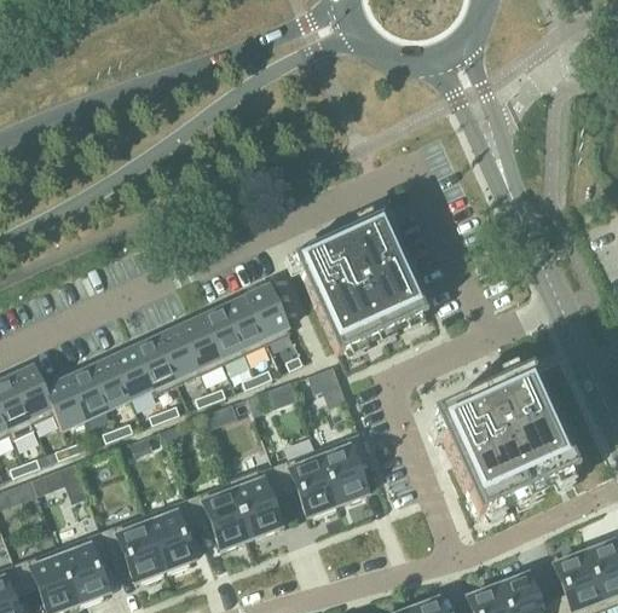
[(306,249),(293,255),(311,296),(338,353),(427,312),(382,214),(306,249)]
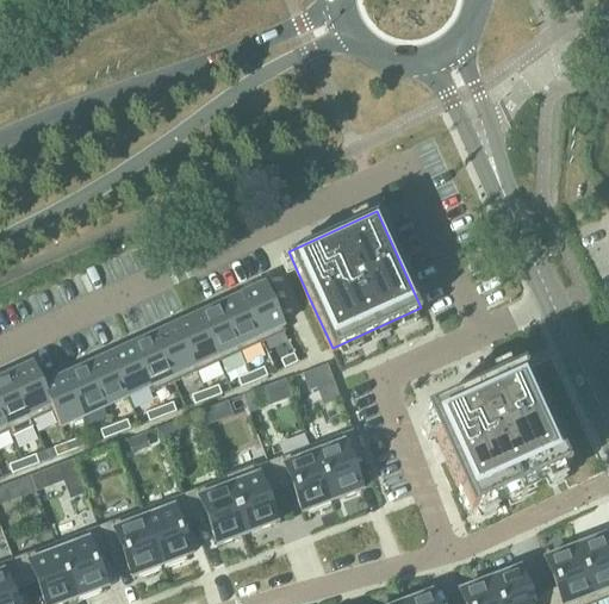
[(265,280),(242,291),(263,337),(286,327),(265,280)]
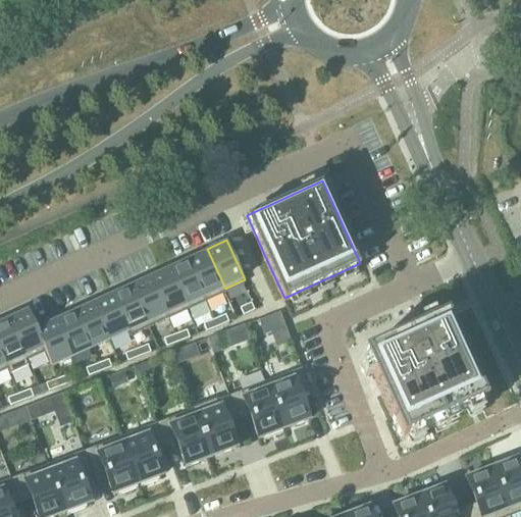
[(206,298),(225,289),(207,249),(188,258),(206,298)]
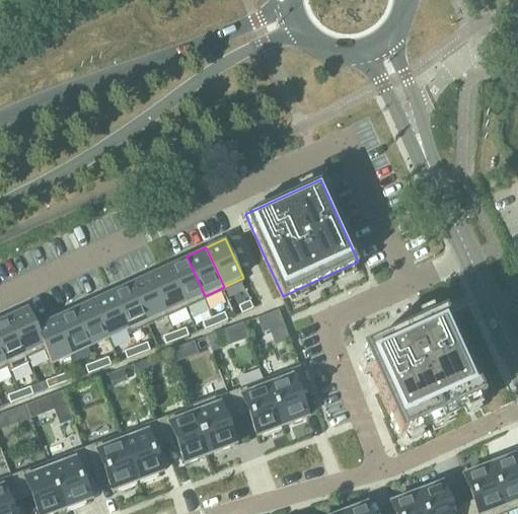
[(205,296),(187,257),(168,265),(187,304),(205,296)]
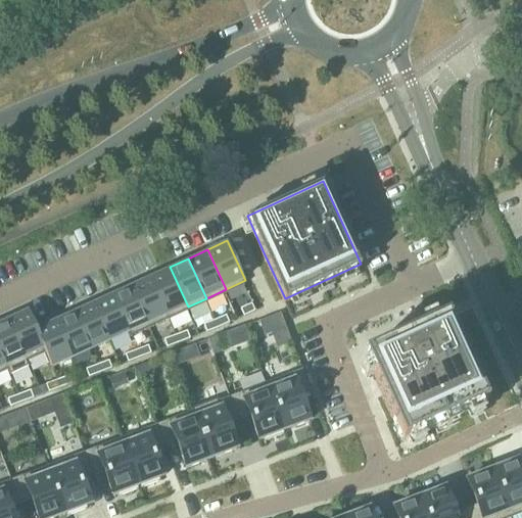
[(188,307),(170,267),(150,276),(169,315),(188,307)]
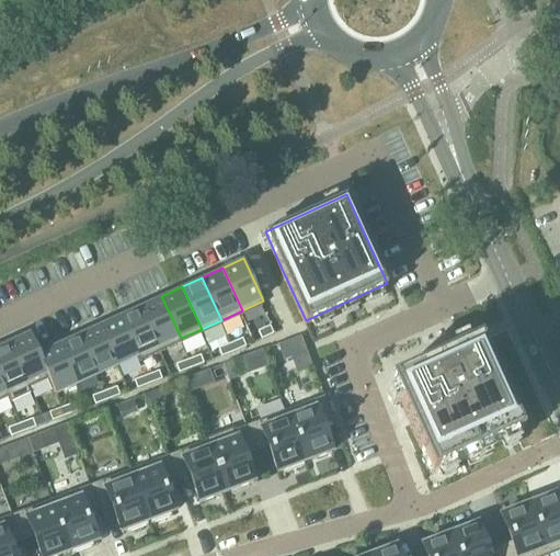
[(161,296),(141,305),(161,348),(181,338),(161,296)]
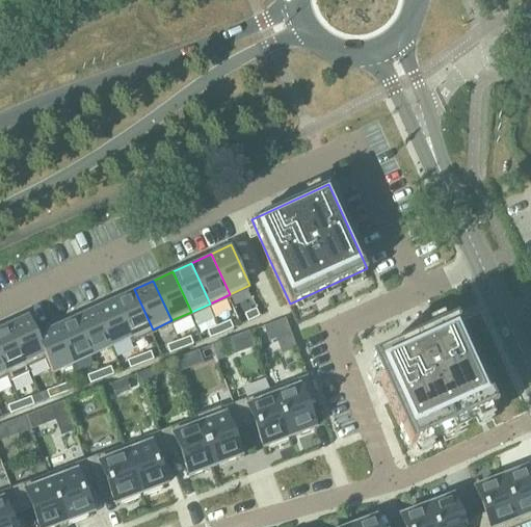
[(132,339),(153,330),(134,289),(114,297),(130,334),(132,339)]
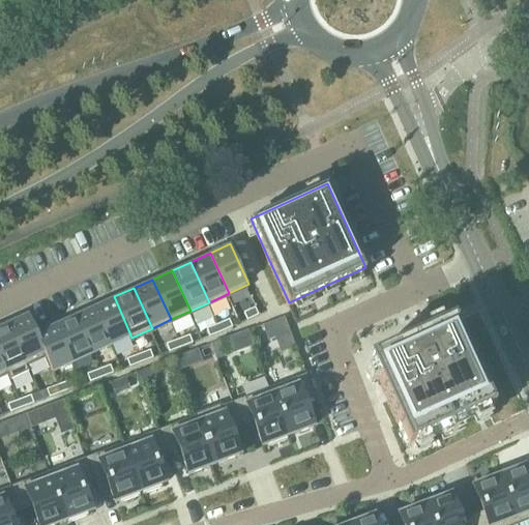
[(114,296),(95,305),(112,341),(129,332),(114,296)]
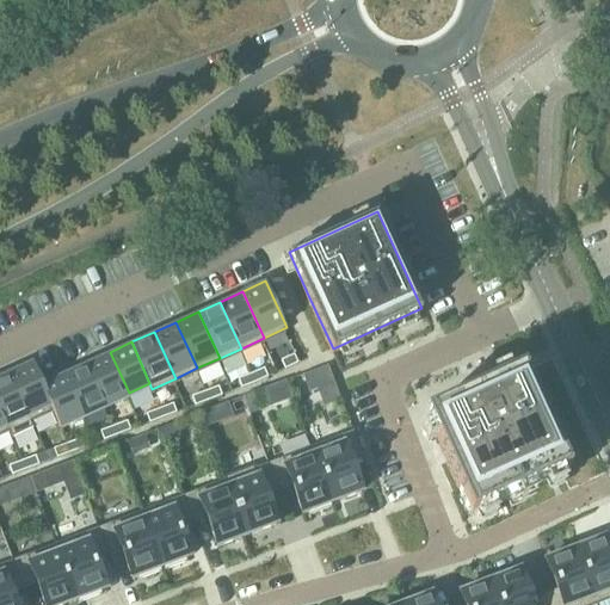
[(295,350),(282,356),(285,364),(299,358),(295,350)]
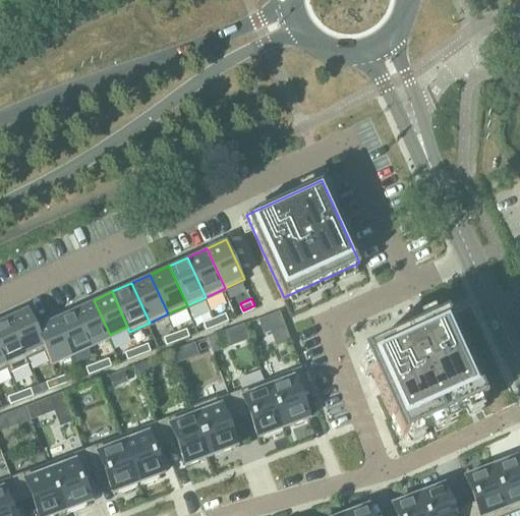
[(94,300),(74,308),(91,344),(110,335),(94,300)]
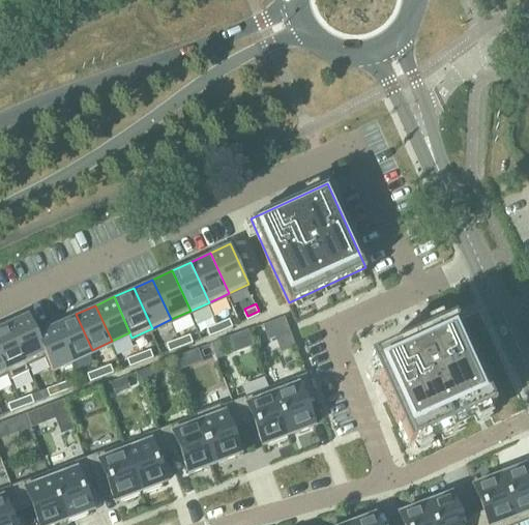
[(9,321),(27,361),(47,353),(37,331),(29,313),(9,321)]
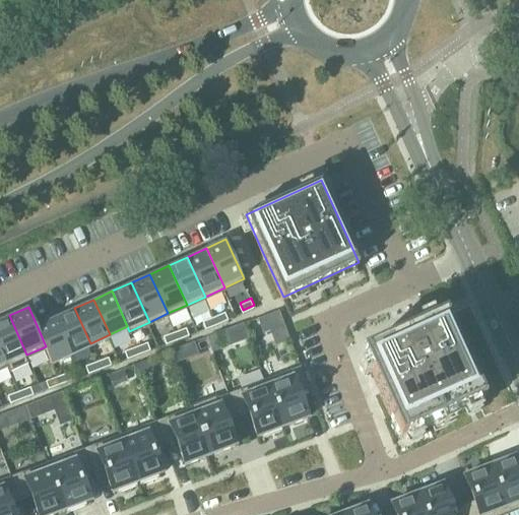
[(74,308),(55,317),(71,351),(90,343),(74,308)]
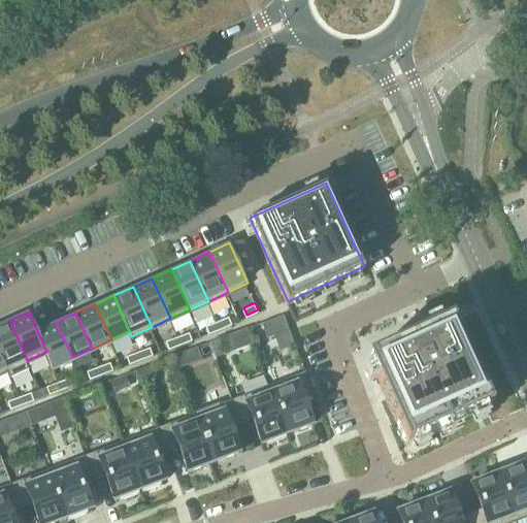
[(268,332),(288,324),(283,313),(263,321),(268,332)]
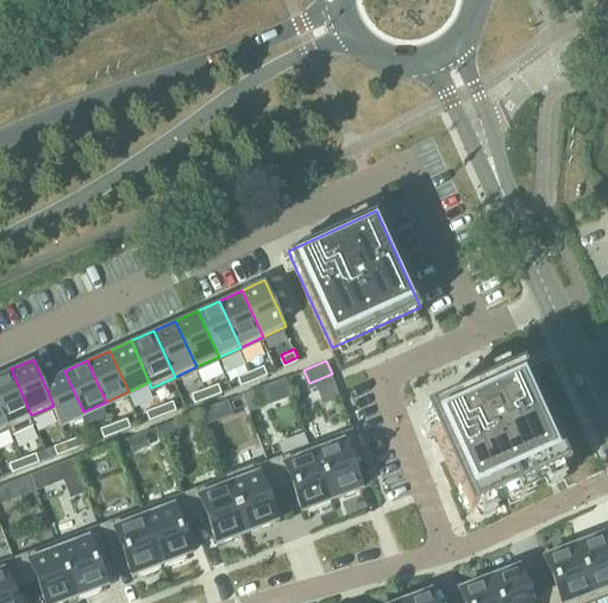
[(263,362),(251,368),(255,377),(268,371),(263,362)]
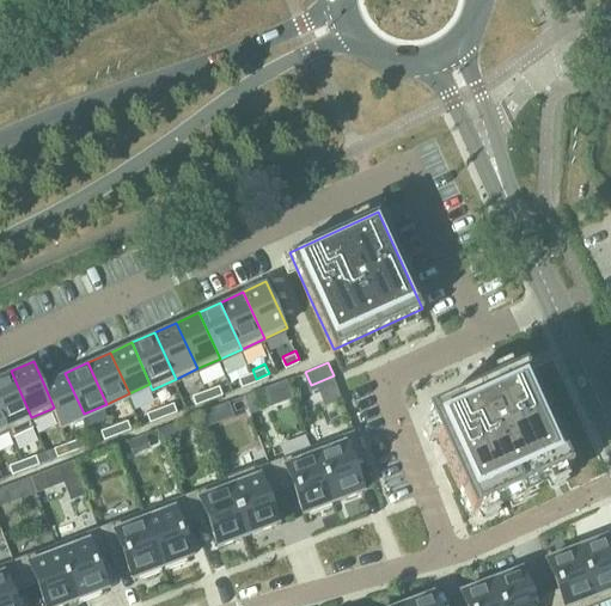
[(524,366),(426,411),(471,513),(570,467),(524,366)]
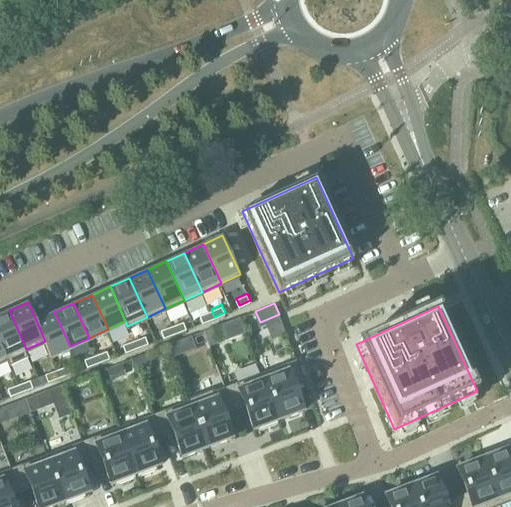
[(211,309),(200,313),(203,321),(214,317),(211,309)]
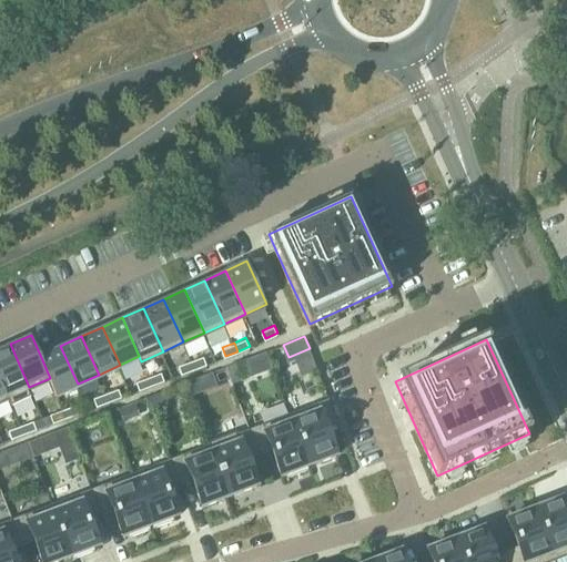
[(0,348),(0,377),(9,397),(11,402),(31,392),(29,387),(10,344),(0,348)]
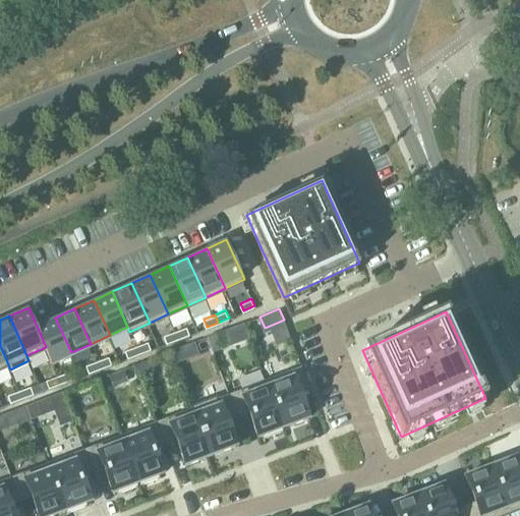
[(52,361),(71,352),(55,318),(37,326),(46,347),(52,361)]
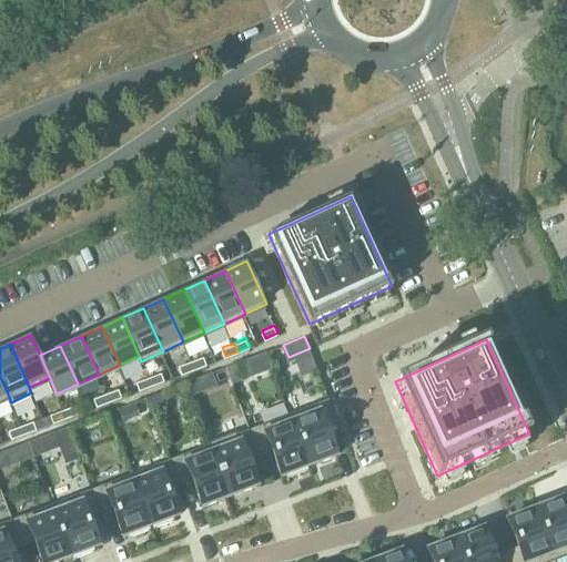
[(267,348),(244,357),(250,374),(274,365),(267,348)]
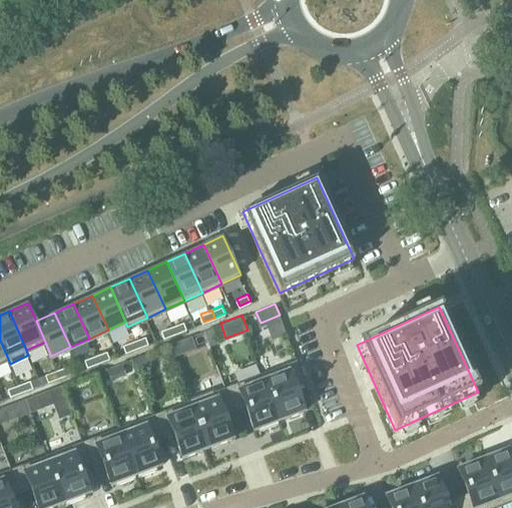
[(183,321),(172,325),(175,332),(186,328),(183,321)]
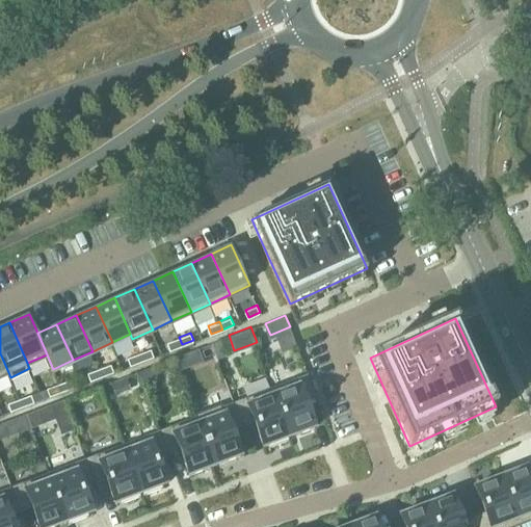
[(179,337),(167,341),(170,349),(182,344),(179,337)]
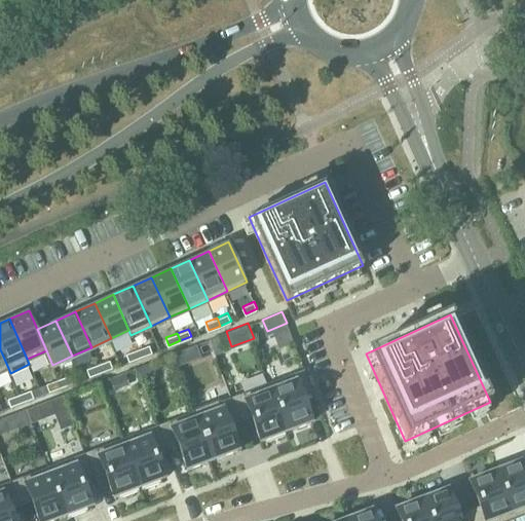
[(149,343),(138,347),(141,356),(152,351),(149,343)]
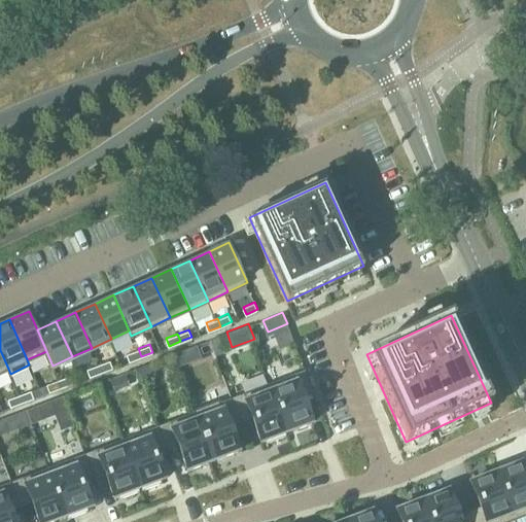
[(138,348),(127,353),(130,360),(141,356),(138,348)]
